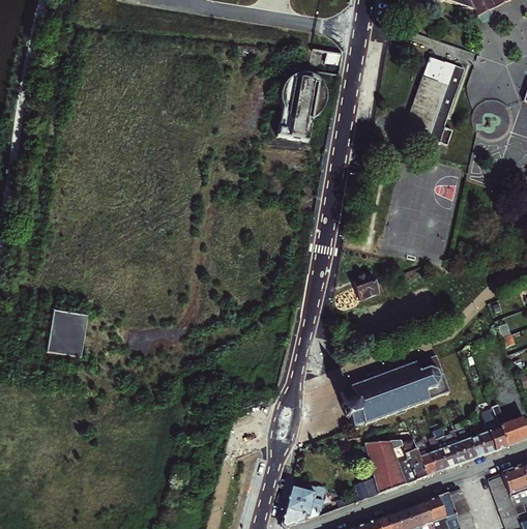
[(448,0),(455,0),(479,9),(482,15),(513,0),(448,0)]
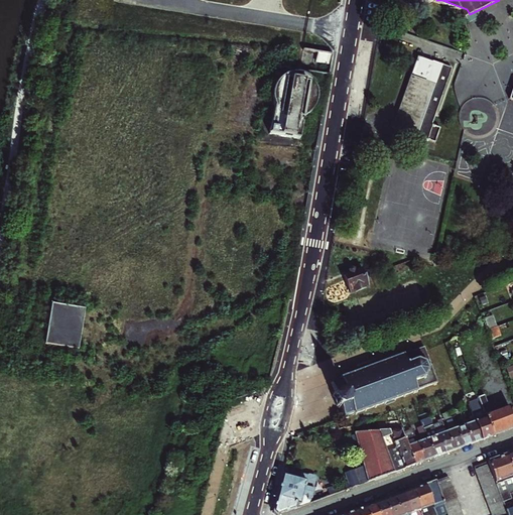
[(399,129),(444,142),(449,130),(440,127),(459,68),(423,56),(399,129)]
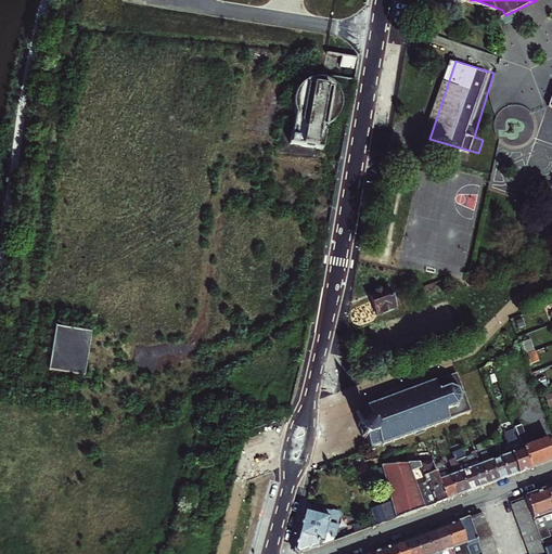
[(325,154),(330,125),(331,125),(334,123),(337,119),(339,117),(342,114),(343,112),(344,108),(344,106),(344,103),(344,98),(342,93),(341,90),(338,88),(336,86),(332,82),(329,81),(325,80),(323,79),(321,79),(318,79),(315,80),(311,81),(306,85),(302,88),(299,92),(297,94),(296,98),(296,102),(296,103),(296,108),(297,111),(298,113),(298,114),(293,150),(325,154)]
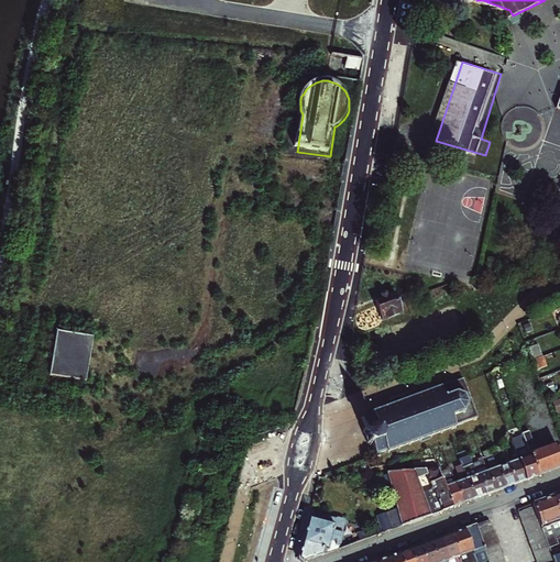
[(404,310),(396,288),(388,291),(387,288),(385,287),(383,287),(382,288),(381,290),(382,294),(375,296),(383,318),(404,310)]
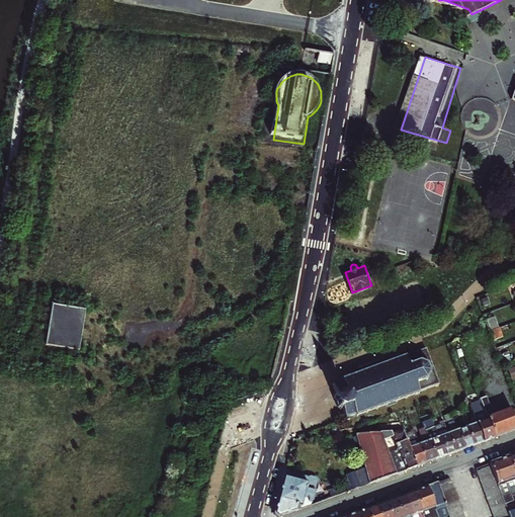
[(56,304),(48,344),(80,350),(88,311),(56,304)]
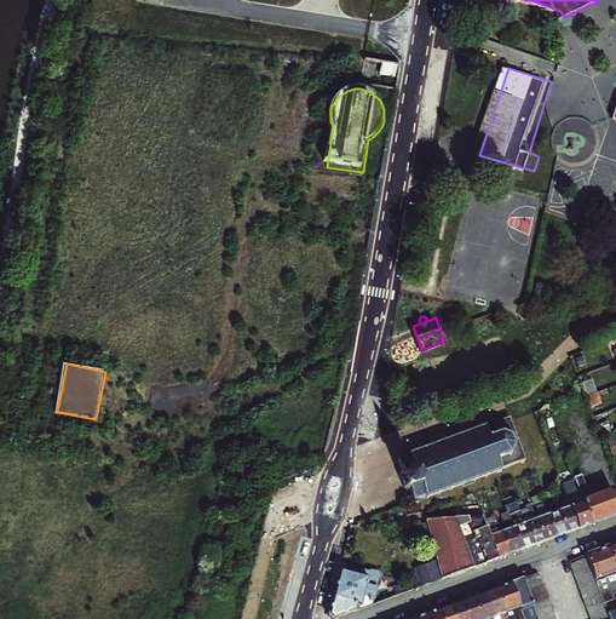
[(591,378),(579,382),(583,395),(594,390),(591,378)]
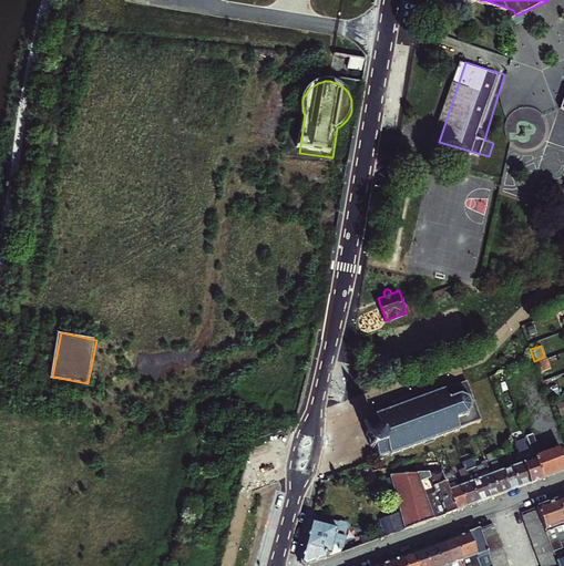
[(544,357),(534,361),(537,368),(539,371),(550,368),(545,357),(544,357)]
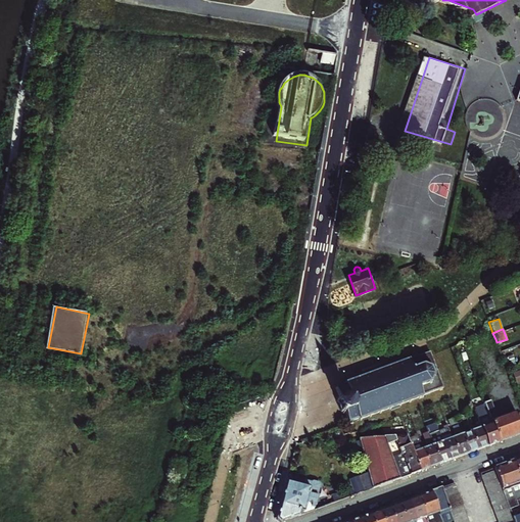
[(374,370),(367,373),(367,371),(364,372),(364,374),(358,376),(357,374),(353,375),(355,378),(347,380),(346,378),(343,379),(344,381),(335,385),(338,394),(337,395),(337,397),(335,398),(340,410),(342,409),(343,412),(345,411),(349,420),(358,417),(359,419),(362,418),(361,416),(367,414),(368,416),(371,414),(370,413),(377,410),(378,413),(381,411),(380,409),(387,406),(388,409),(389,408),(390,410),(399,406),(399,405),(400,404),(400,401),(407,399),(407,401),(410,400),(409,398),(417,394),(418,397),(422,395),(422,393),(442,386),(429,350),(409,358),(408,354),(404,357),(405,359),(397,362),(396,360),(392,361),(393,363),(387,366),(386,364),(384,364),(383,362),(375,366),(376,367),(373,368),(374,370)]
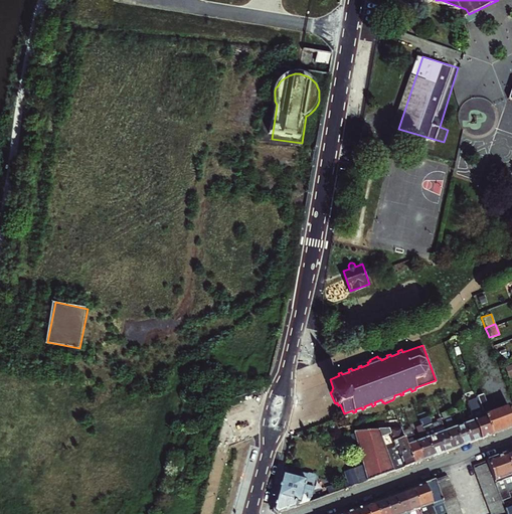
[(511,364),(500,368),(504,380),(511,376),(511,364)]
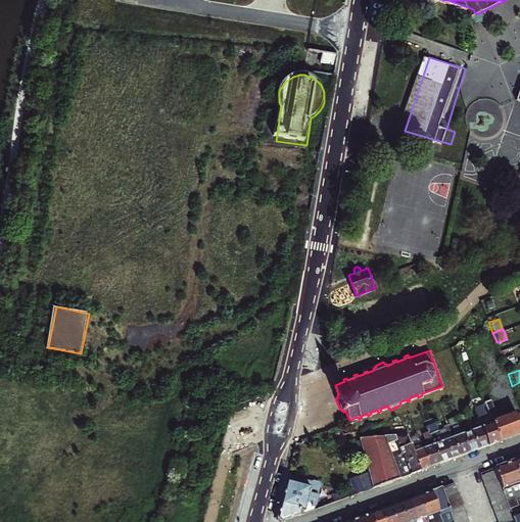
[(499,416),(493,400),(484,405),(485,407),(486,408),(487,412),(490,421),(499,440),(519,432),(519,409),(499,416)]
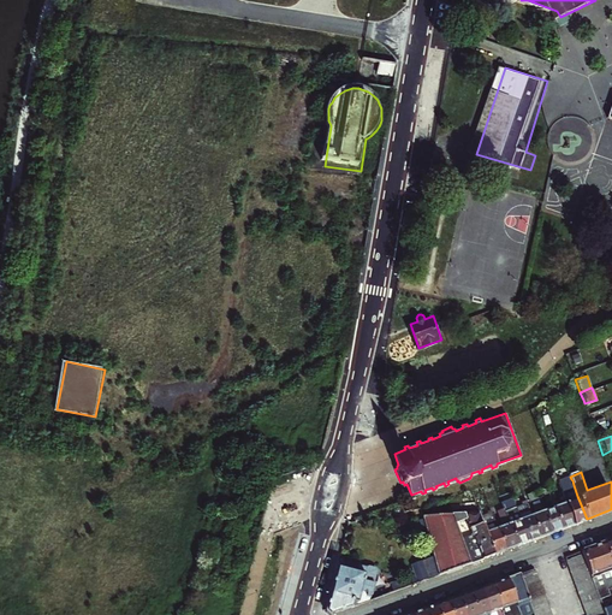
[(559,485),(562,494),(574,524),(587,519),(577,496),(574,485),(572,480),(571,479),(559,484),(559,485)]
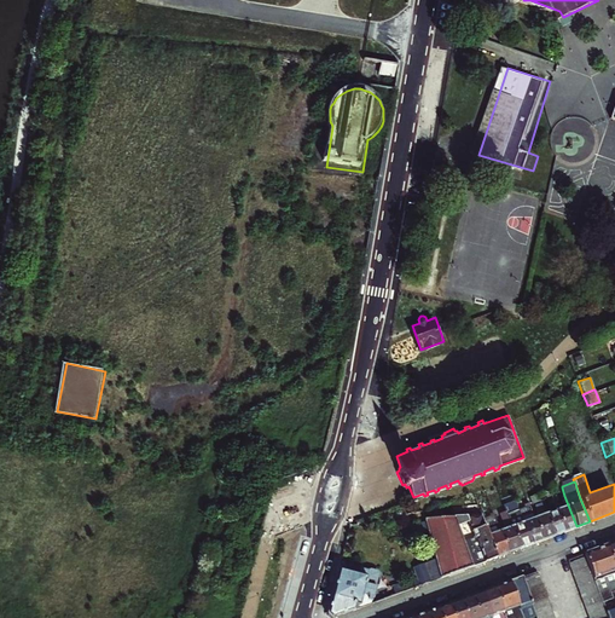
[(549,487),(538,492),(540,500),(551,496),(549,487)]
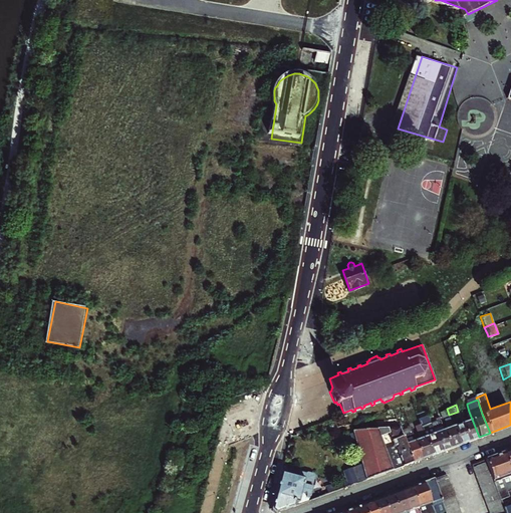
[(447,409),(437,412),(438,415),(440,418),(449,415),(447,409)]
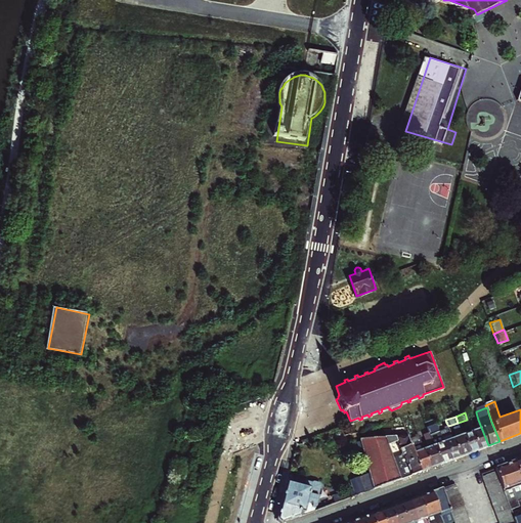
[(471,431),(477,449),(488,445),(478,420),(469,424),(471,431)]
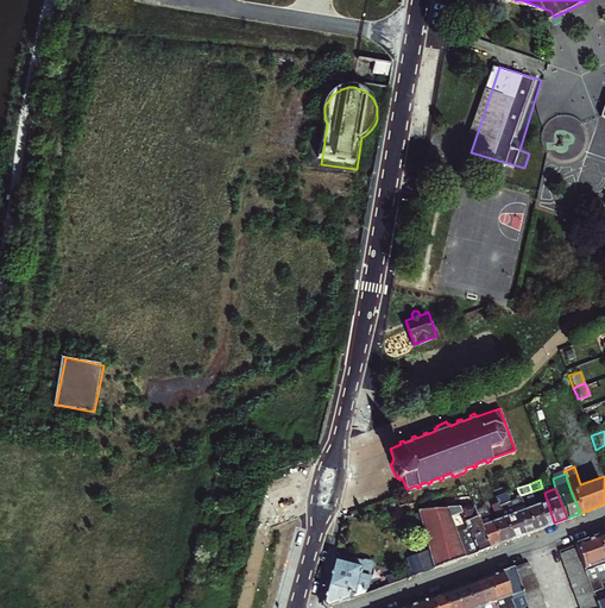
[(496,500),(502,518),(510,538),(521,534),(514,513),(505,493),(495,496),(496,500)]
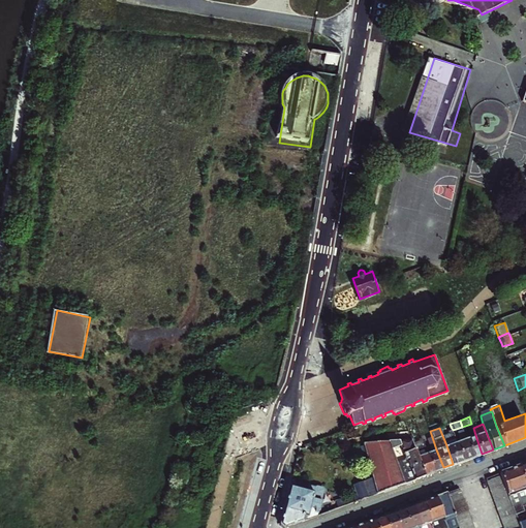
[(473,457),(482,454),(475,435),(466,438),(473,457)]
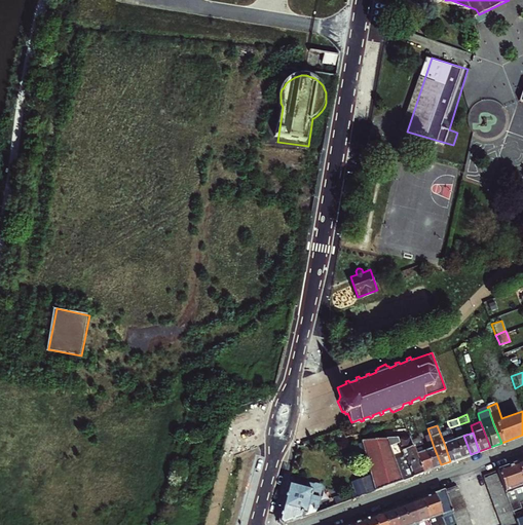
[(403,456),(395,459),(402,479),(421,472),(415,454),(410,441),(408,436),(386,438),(389,445),(398,442),(403,456)]
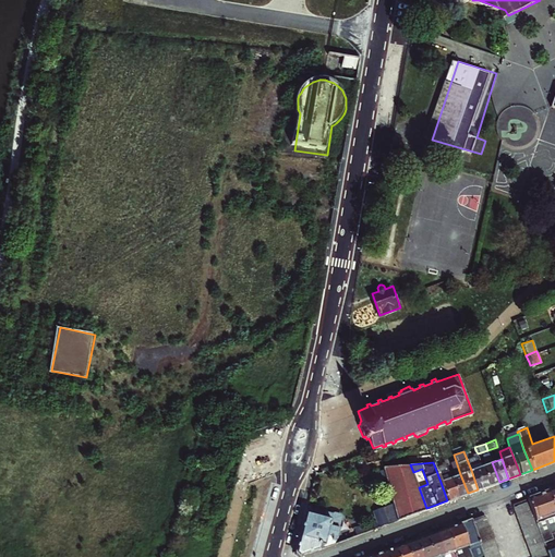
[(482,467),(489,486),(499,482),(492,462),(482,467)]
